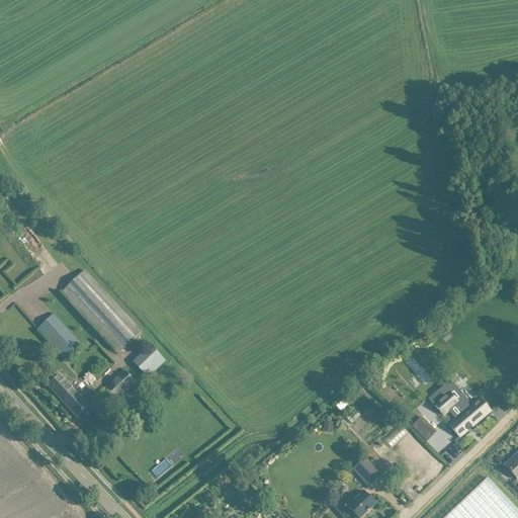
[(62,292),(118,354),(142,333),(85,271),(62,292)]
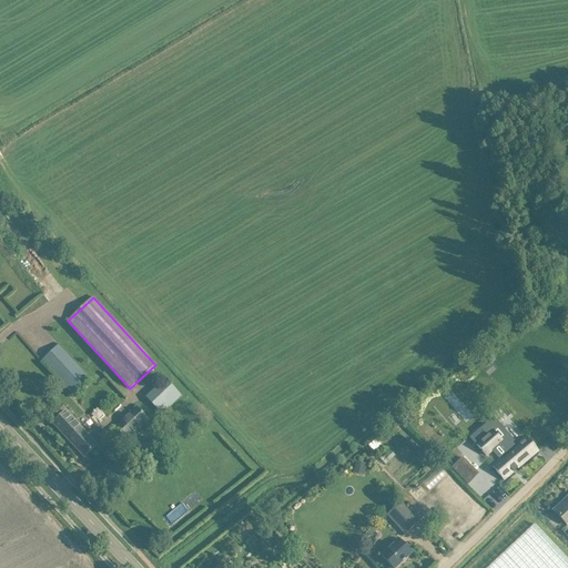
[(41,361),(72,394),(90,378),(59,345),(41,361)]
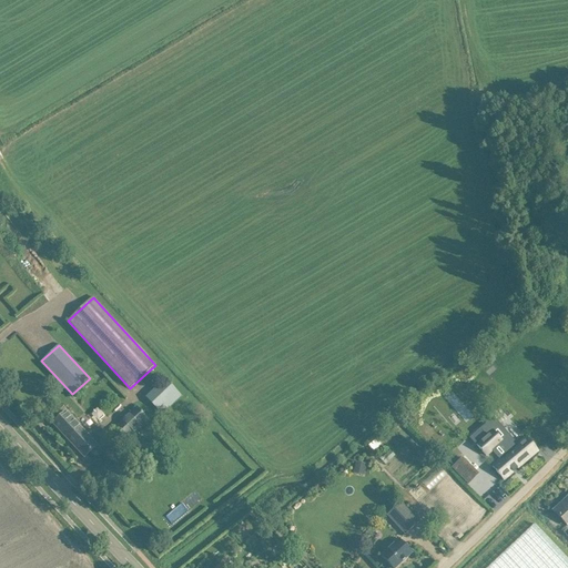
[(182,396),(165,379),(145,398),(162,415),(182,396)]
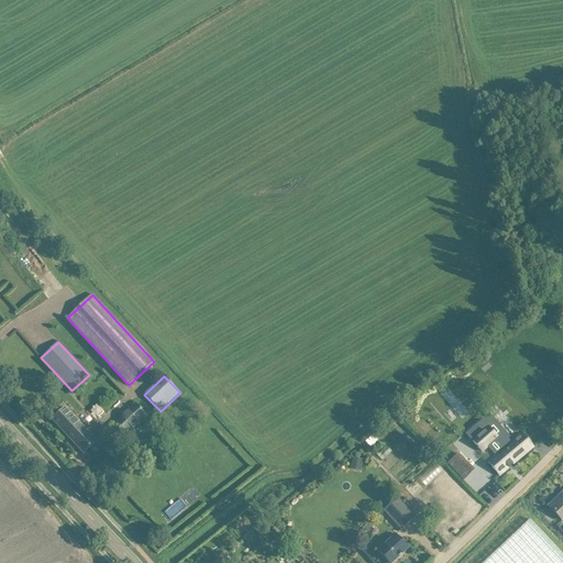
[(148,417),(135,404),(113,424),(125,438),(148,417)]
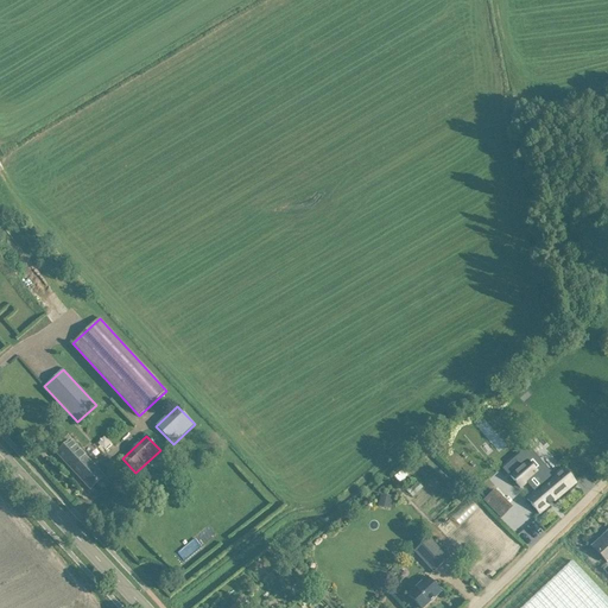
[(90,491),(96,485),(101,488),(105,488),(107,486),(107,481),(103,477),(105,477),(70,441),(56,454),(90,491)]
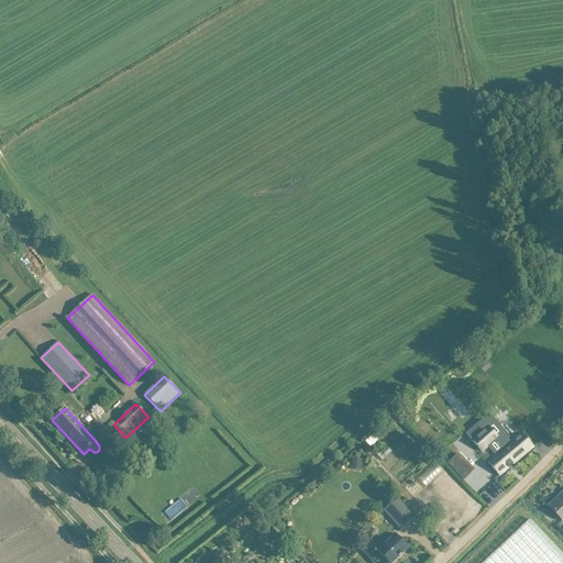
[(468,435),(482,451),(497,438),(488,428),(490,426),(486,420),(468,435)]
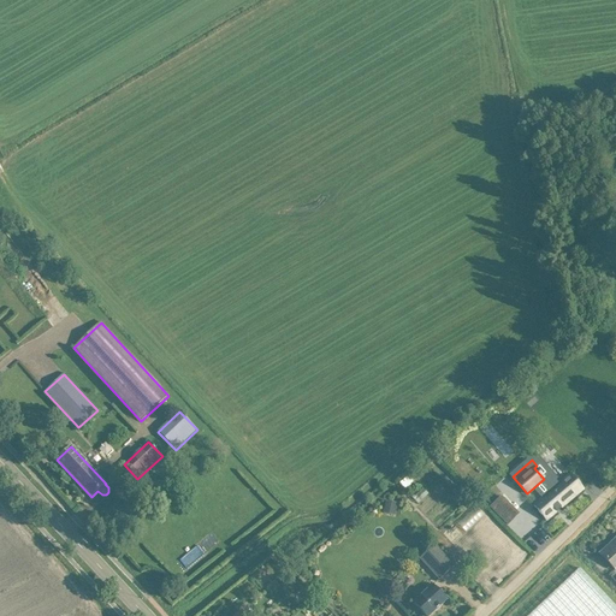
[(582,489),(570,475),(558,485),(556,483),(546,491),(549,493),(534,505),(546,520),(582,489)]
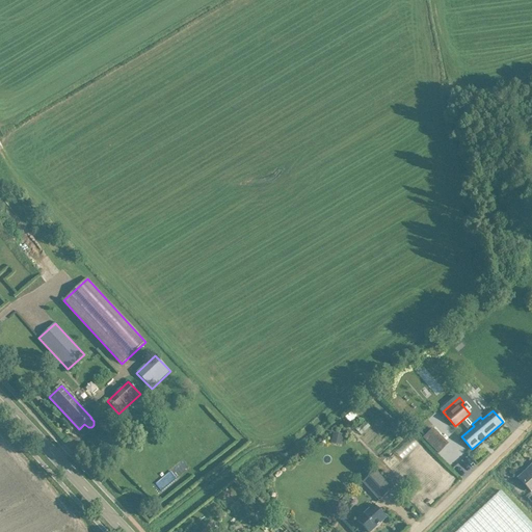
[(357,415),(349,419),(351,425),(361,421),(357,415)]
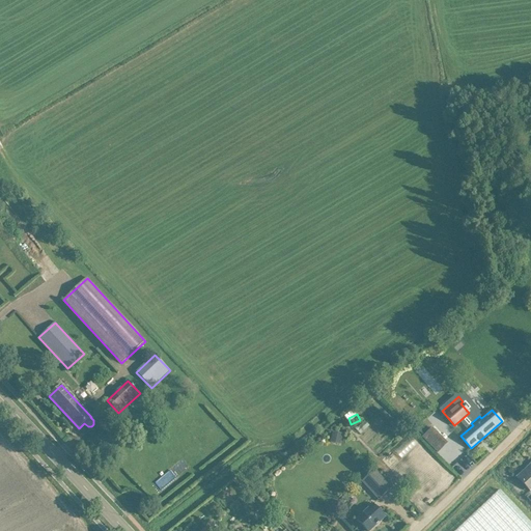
[(447,444),(421,417),(412,426),(438,453),(447,444)]
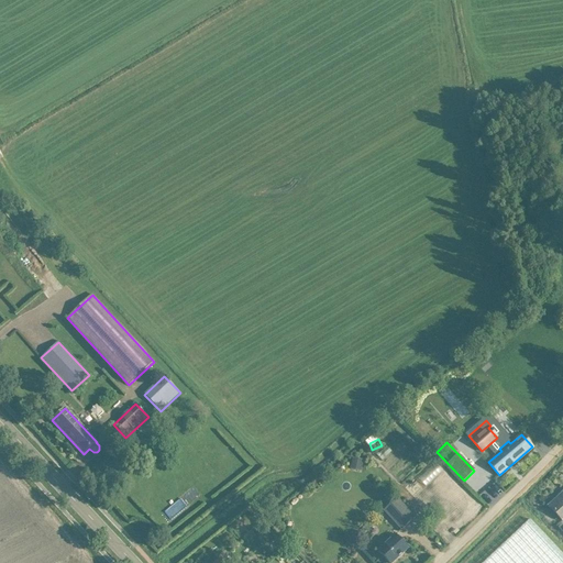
[(387,464),(397,455),(390,450),(382,459),(387,464)]
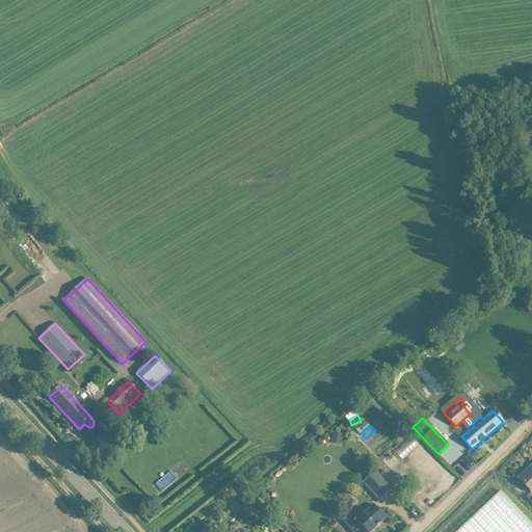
[(346,446),(345,435),(336,436),(336,447),(346,446)]
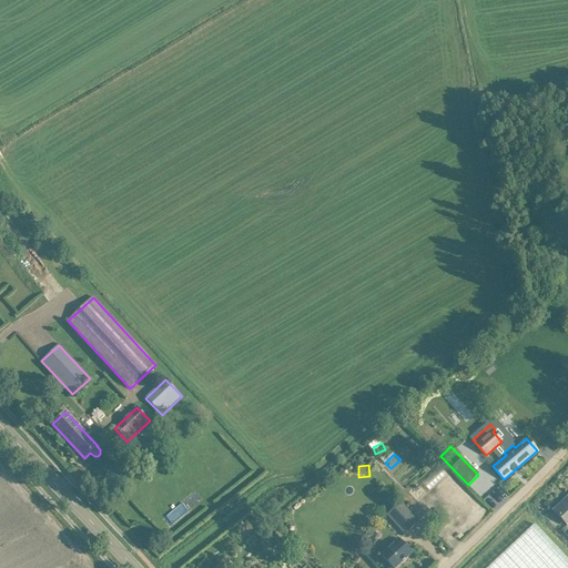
[(567,496),(567,497),(567,498),(567,499),(555,513),(566,525),(567,523),(567,496)]
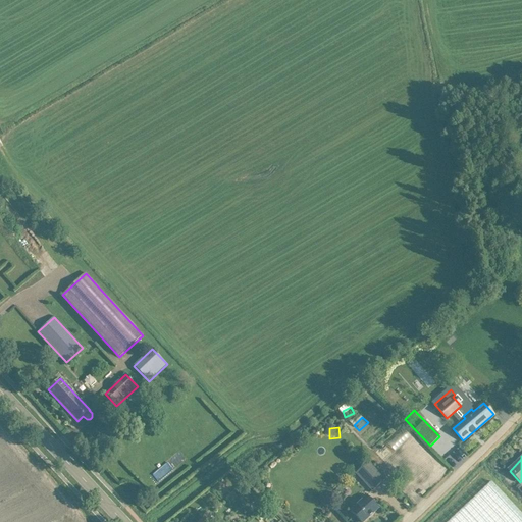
[(372,491),(384,480),(368,462),(356,473),(372,491)]
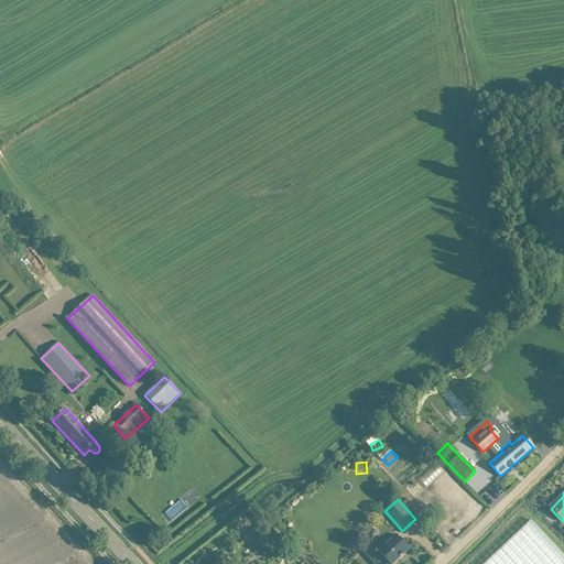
[(485,563),(563,563),(563,555),(531,520),(485,563)]
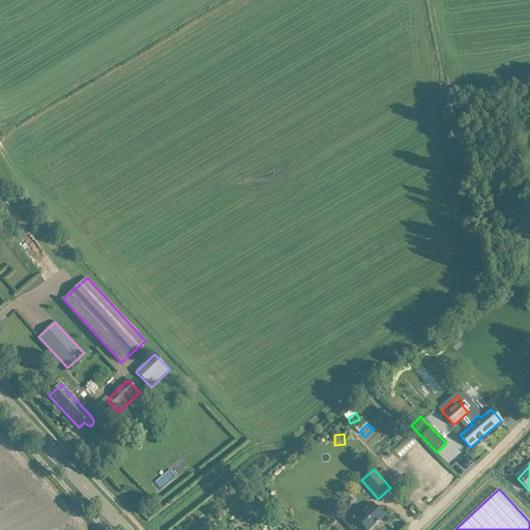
[(249,491),(241,496),(247,506),(256,502),(249,491)]
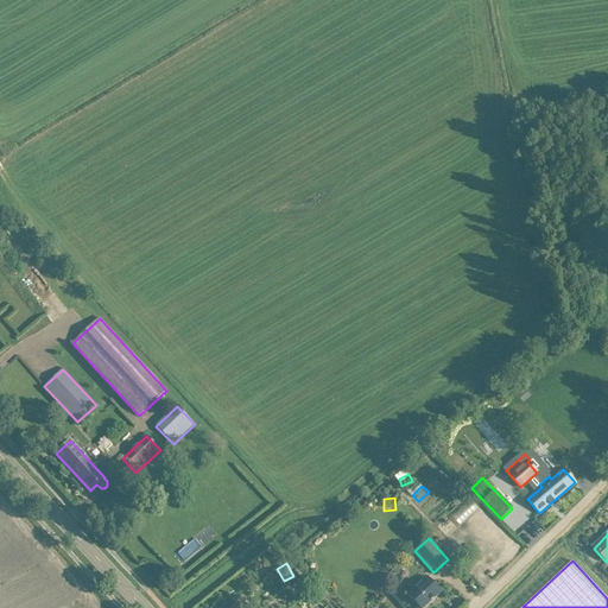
[(428,577),(407,595),(419,607),(423,607),(441,593),(428,577)]
